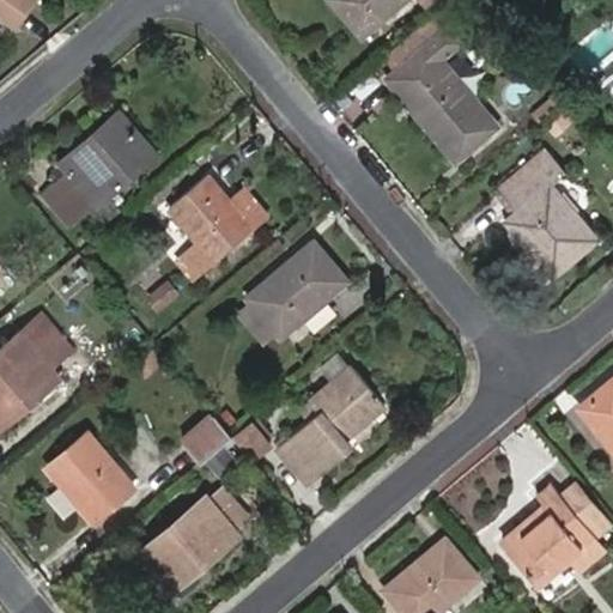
[(0,0),(0,18),(1,16),(16,26),(34,0),(0,0)]
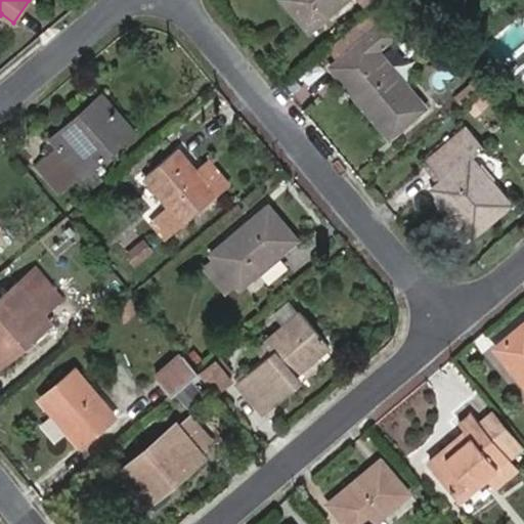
[(287,0),(310,30),(345,0),(363,0),(369,6),(377,0),(287,0)]
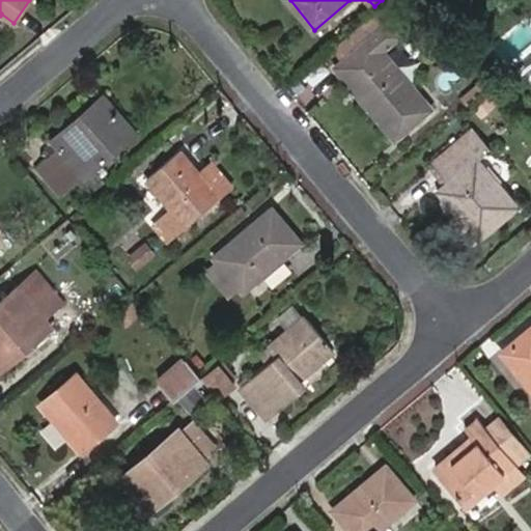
[(406,6),(400,0),(389,0),(337,49),(345,58),(366,83),(357,90),(395,136),(430,106),(383,50),(401,34),(389,22),(406,6)]
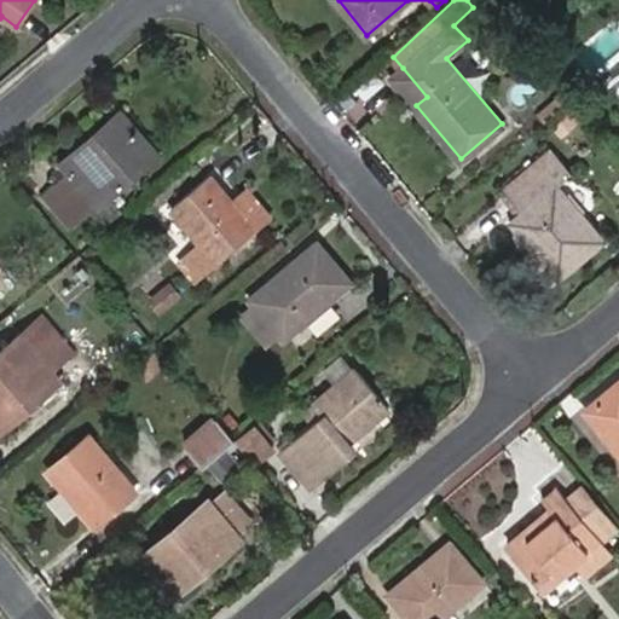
[(403,68),(393,77),(416,105),(427,97),(403,68)]
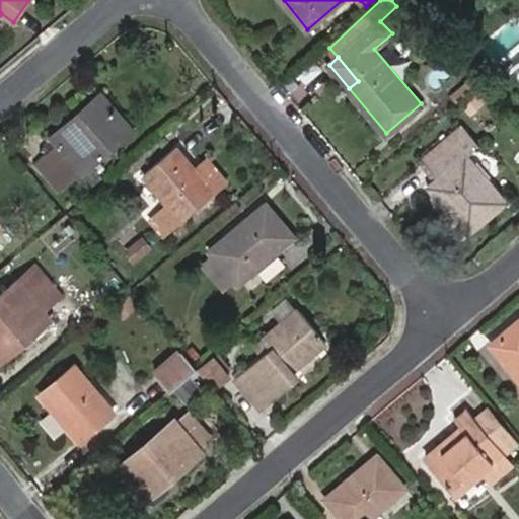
[(56,136),(63,145),(41,164),(60,191),(131,130),(102,95),(56,136)]
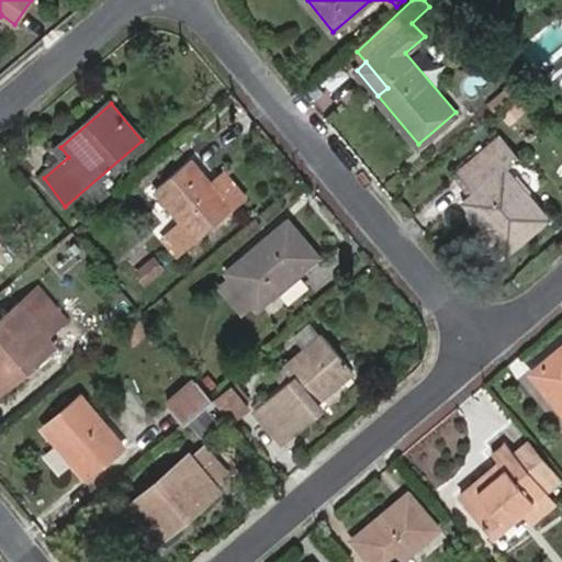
[(519,157),(501,135),(458,171),(475,193),(467,202),(485,224),(507,251),(549,216),(507,168),(519,157)]
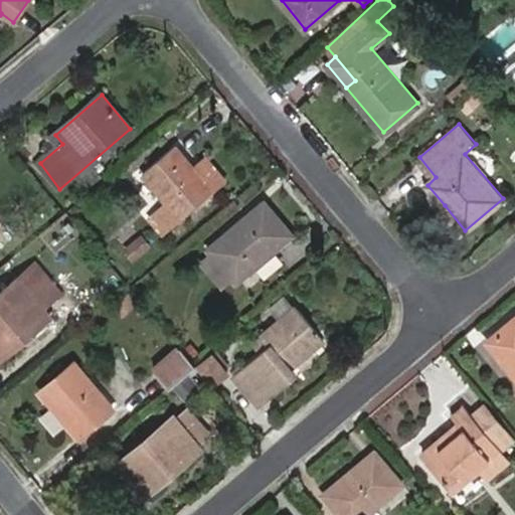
[(195,170),(176,146),(143,173),(167,202),(150,216),(165,233),(213,192),(195,170)]
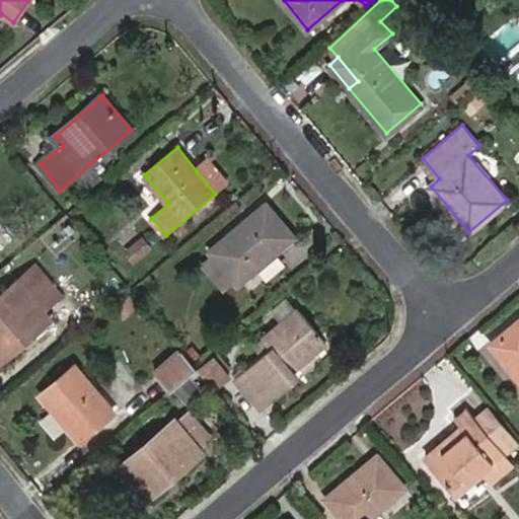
[(228,182),(210,161),(197,171),(215,194),(228,182)]
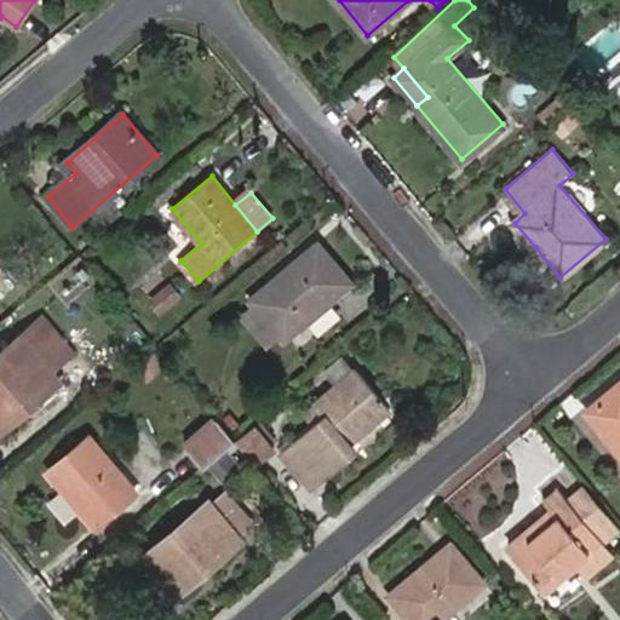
[(354,282),(319,242),(252,299),(256,304),(282,334),(287,339),(354,282)]
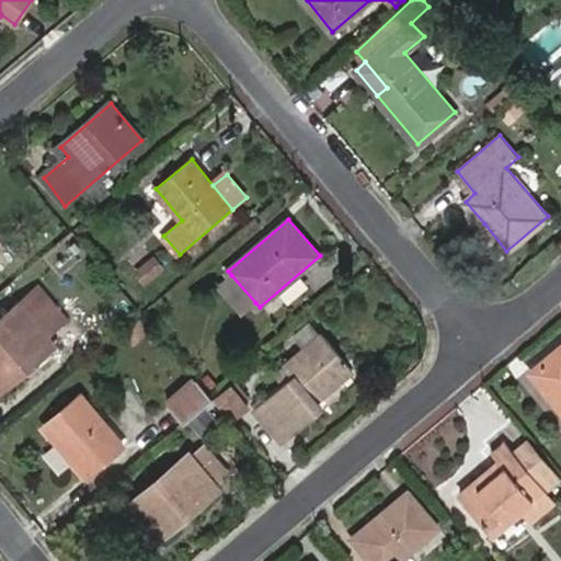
[(476,231),(497,259),(506,251),(484,224),(476,231)]
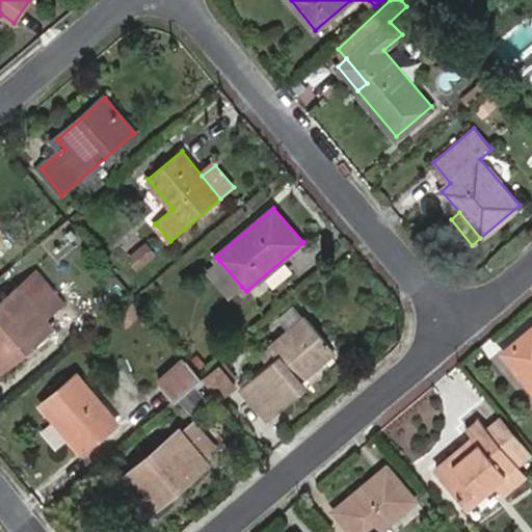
[(159,254),(148,241),(129,257),(139,270),(159,254)]
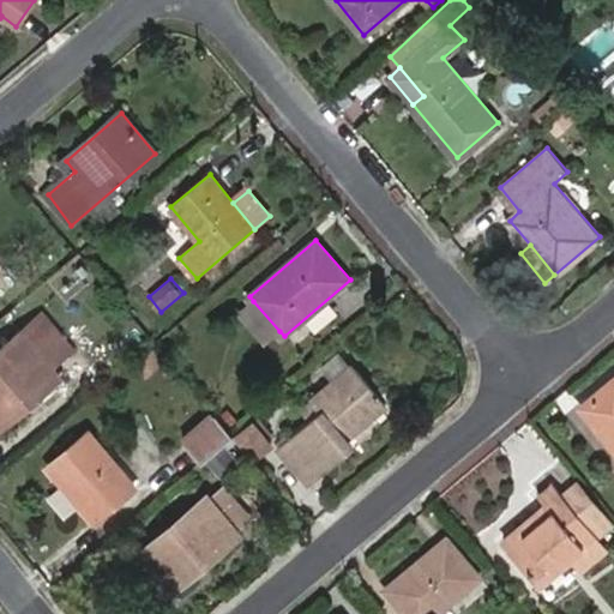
[(265,342),(280,331),(253,301),(240,312),(265,342)]
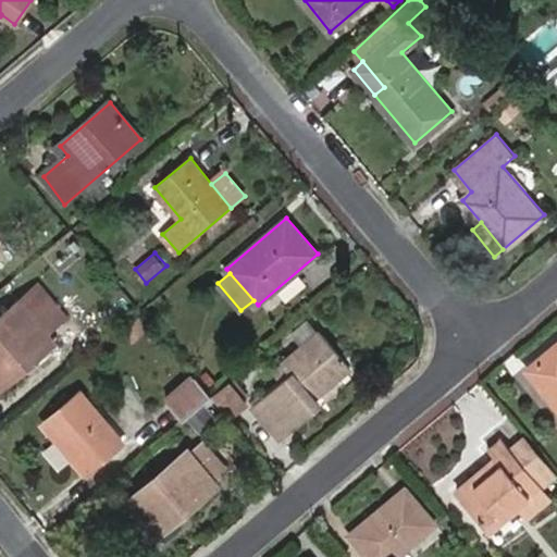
[(67,317),(40,285),(0,318),(0,379),(53,336),(49,331),(67,317)]
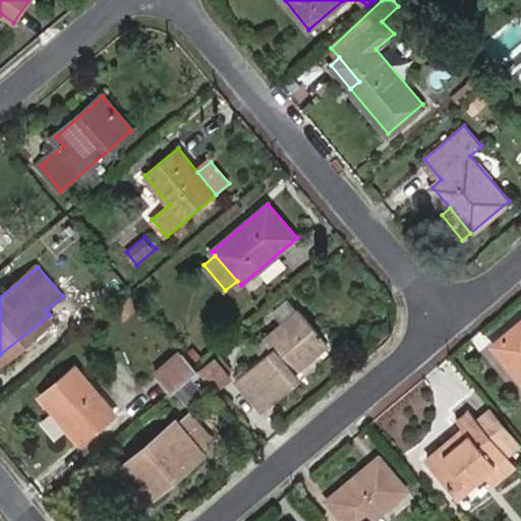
[(266,339),(274,348),(236,379),(262,409),(297,377),(294,372),(329,343),(300,309),(266,339)]
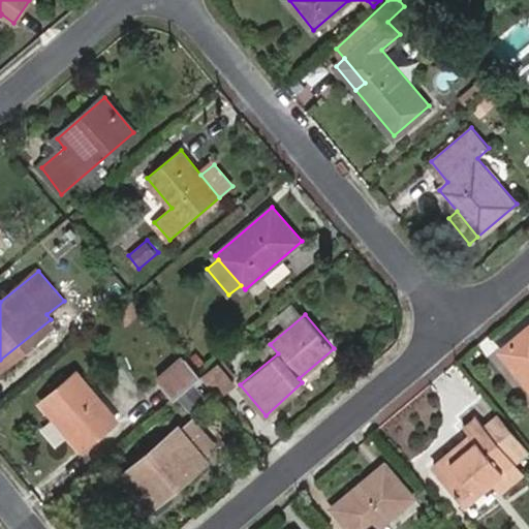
[(0,360),(0,367),(1,369),(55,324),(51,319),(0,360)]
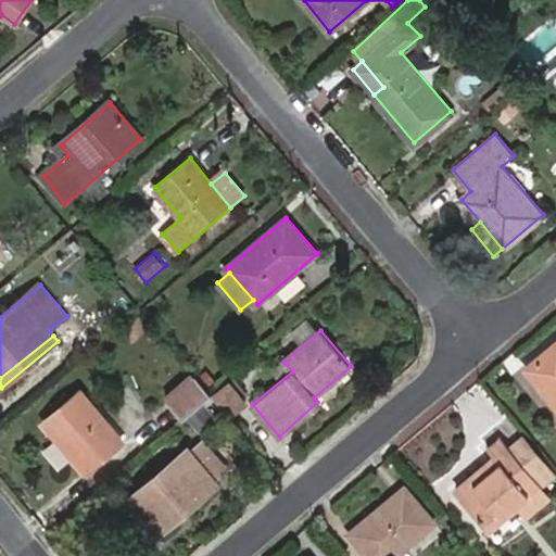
[(555,344),(528,368),(555,402),(555,344)]
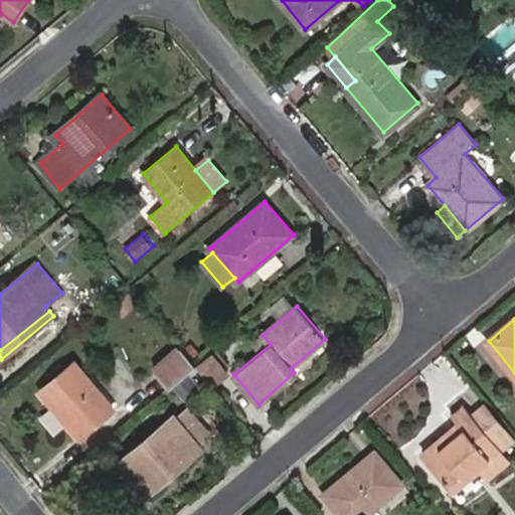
[(154,370),(169,388),(171,386),(189,370),(196,365),(181,348),(154,370)]
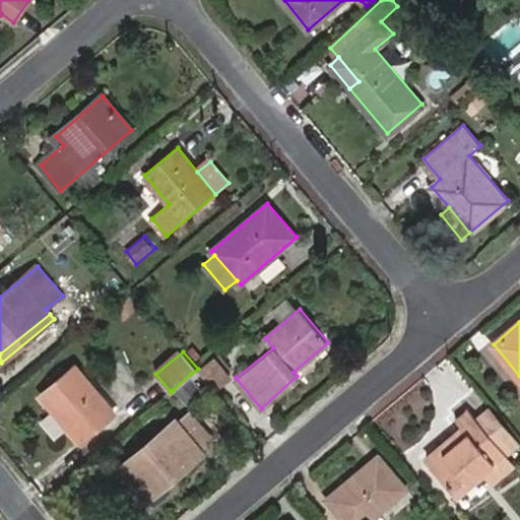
[(216,390),(230,377),(212,356),(198,369),(216,390)]
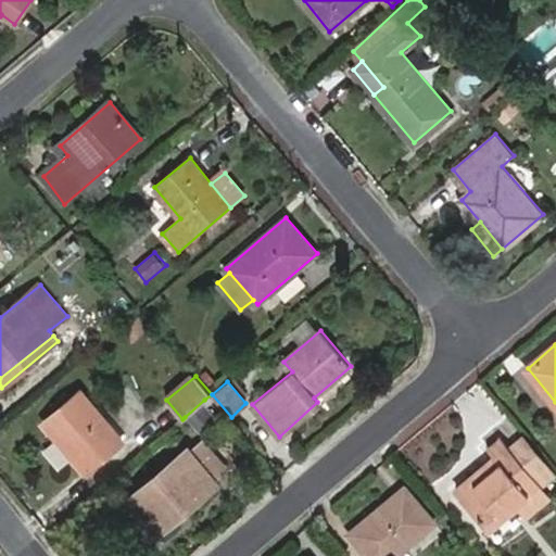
[(124,443),(83,391),(45,422),(87,474),(124,443)]
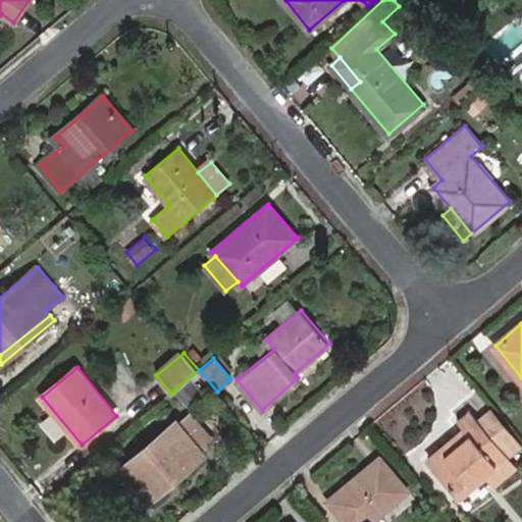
[(186,407),(204,393),(192,375),(173,392),(186,407)]
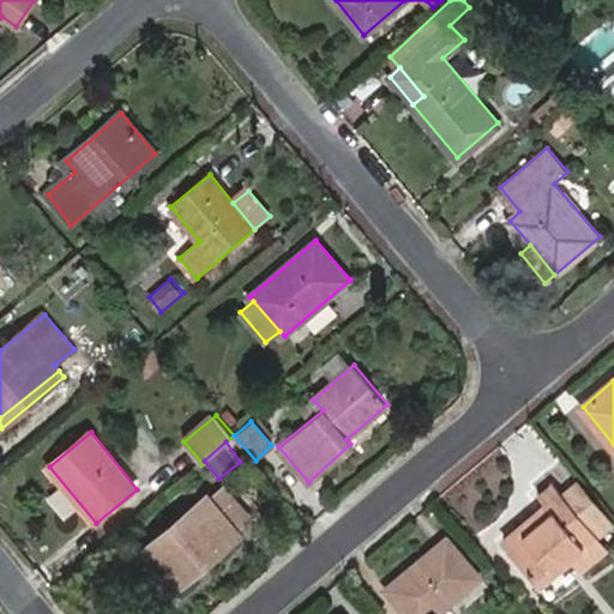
[(236,528),(251,516),(224,482),(208,494),(236,528)]
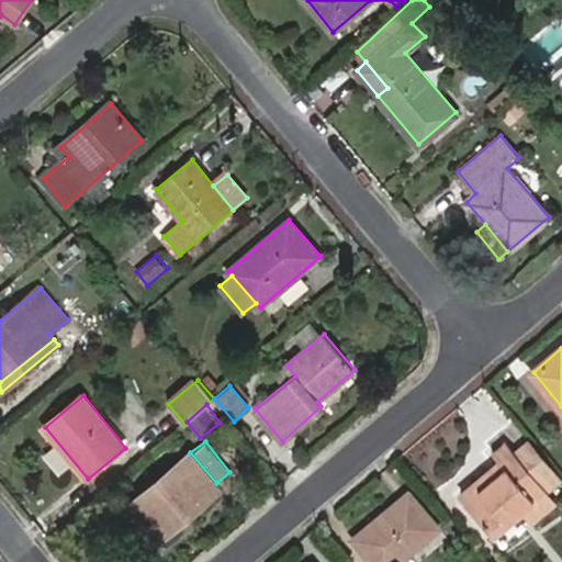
[(508,444),(495,454),(502,462),(461,496),(494,537),(537,502),(540,506),(552,497),(552,496),(521,459),(508,444)]
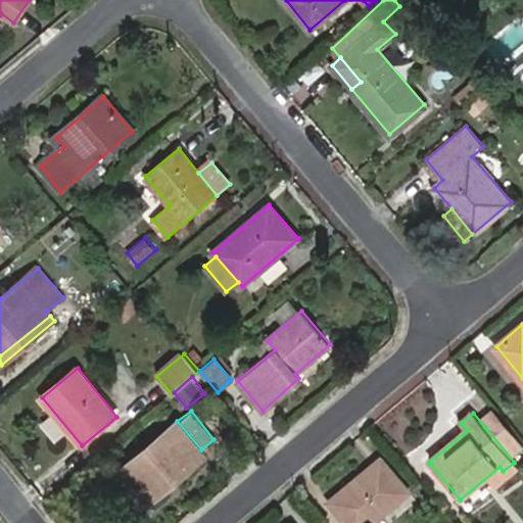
[(514,462),(522,454),(522,443),(500,416),(485,427),(514,462)]
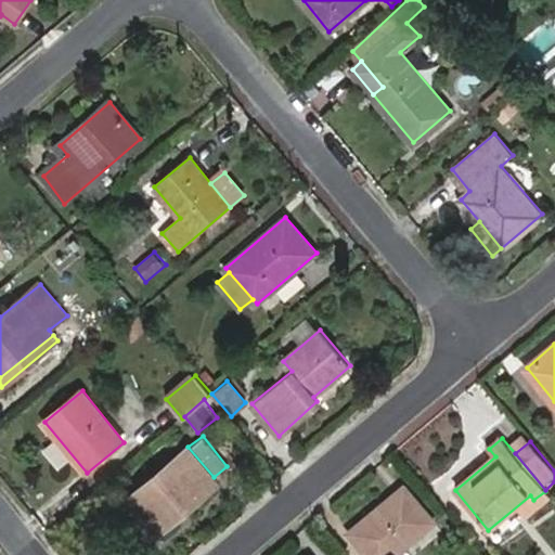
[(214,477),(188,447),(127,499),(140,515),(128,523),(145,544),(218,483),(214,477)]
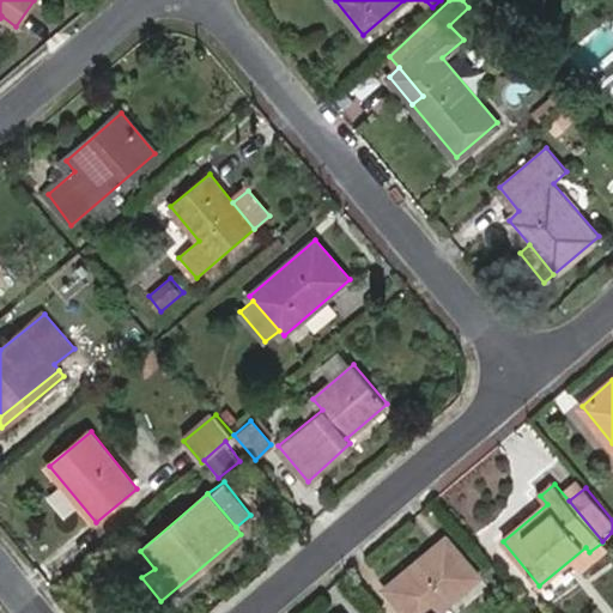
[(480,577),(447,536),(387,587),(407,612),(437,612),(480,577)]
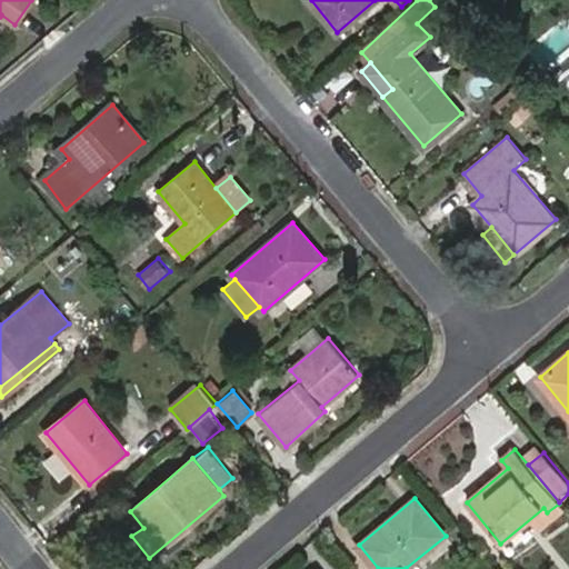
[(547,512),(552,520),(566,510),(559,503),(547,512)]
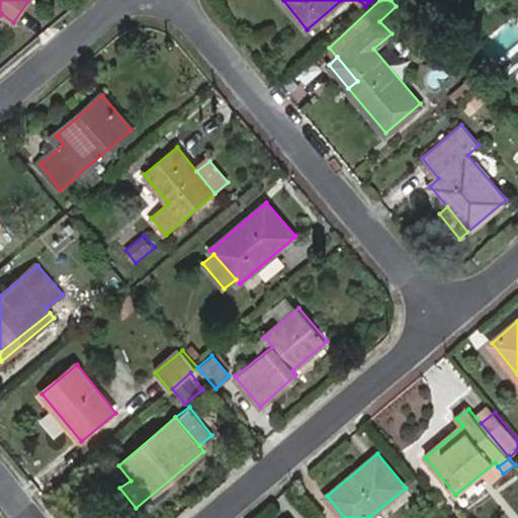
All buildings are outlined.
